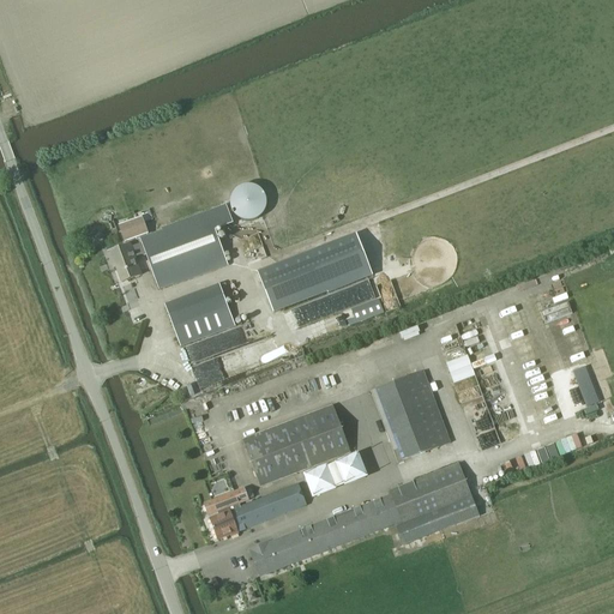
[(270,202),(270,198),(269,196),(268,192),(265,190),(264,188),(260,186),(258,185),(253,184),(251,184),(247,185),(244,186),(241,188),(238,191),(236,194),(235,198),(234,200),(234,205),(235,208),(238,211),(239,214),(242,216),(245,217),(248,220),(252,220),(256,220),(258,218),(262,217),(264,215),(268,211),(269,209),(270,205),(270,202)]
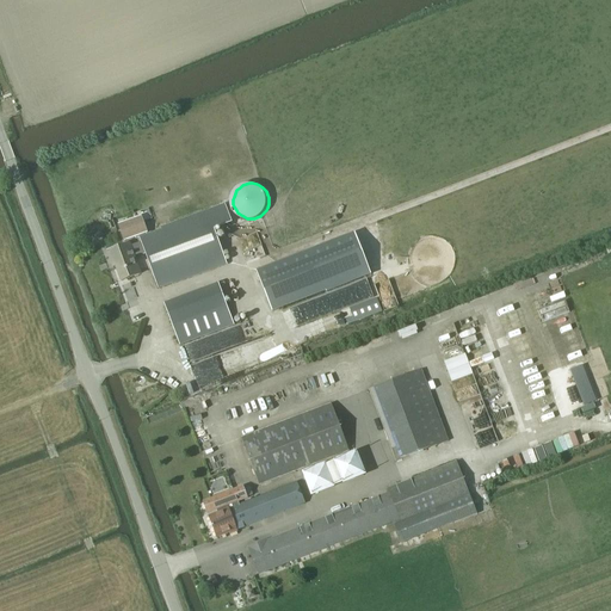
[(227,263),(215,229),(208,213),(141,238),(142,242),(131,247),(130,244),(107,252),(111,261),(115,260),(122,282),(141,275),(135,257),(146,252),(159,288),(227,263)]
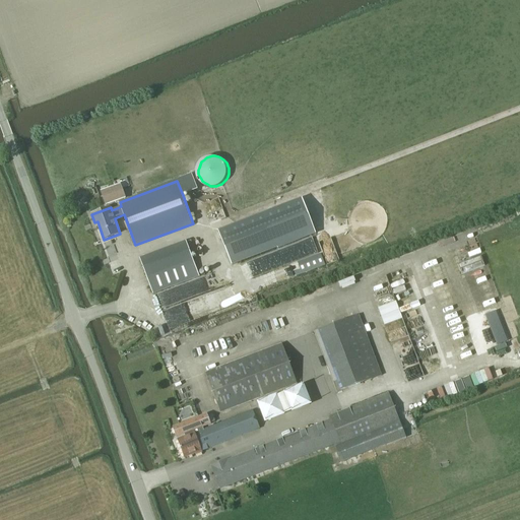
[(125,198),(122,190),(123,188),(121,184),(119,183),(116,185),(115,186),(102,191),(107,205),(125,198)]
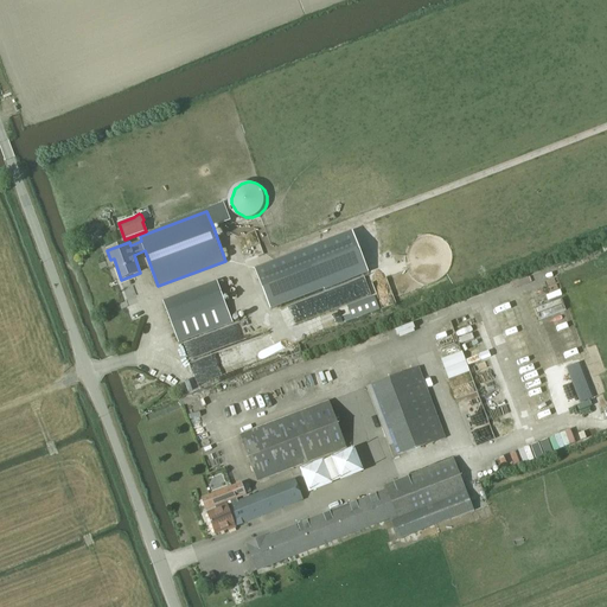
[(270,310),(324,289),(325,292),(369,274),(352,231),(308,249),(255,269),(270,310)]
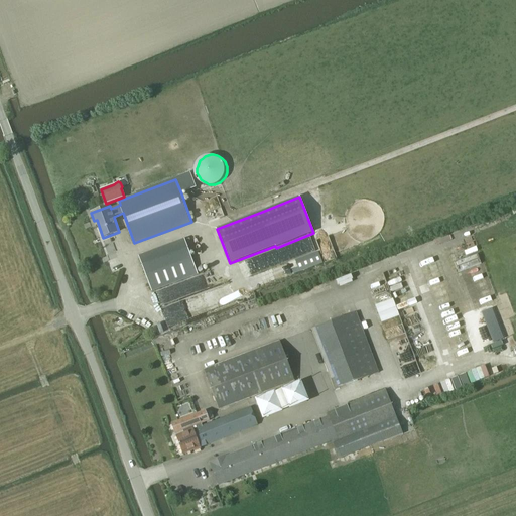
[(152,290),(198,274),(184,240),(139,257),(152,290)]
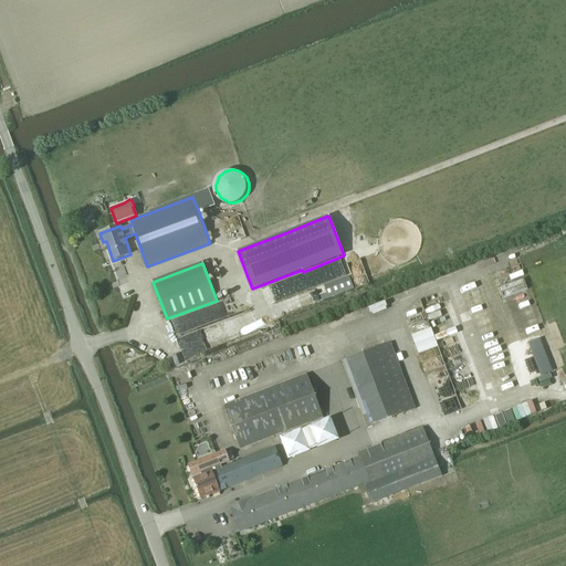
[(328,299),(354,289),(350,281),(325,291),(327,294),(321,296),(322,301),(328,299)]
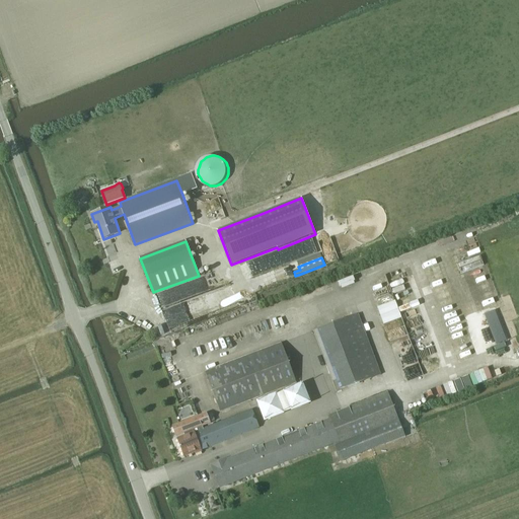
[(504,341),(493,311),(485,314),(497,344),(504,341)]
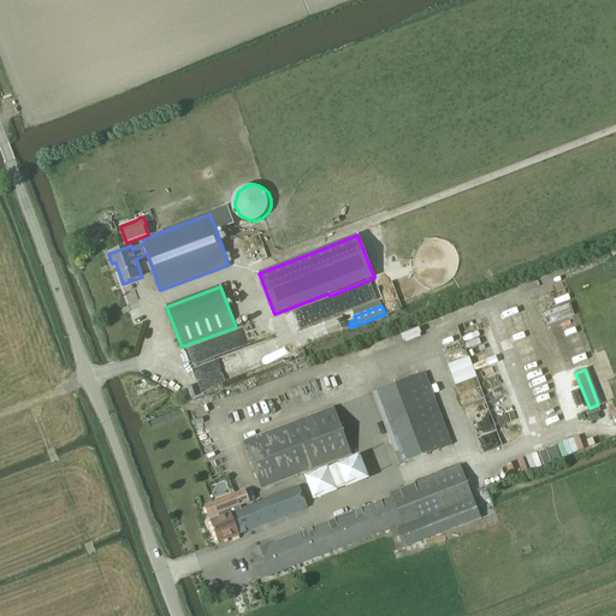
[(400,465),(452,444),(426,373),(373,394),(400,465)]
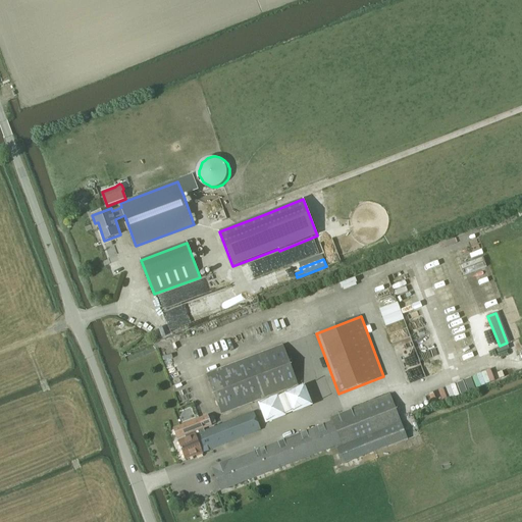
[(222,415),(298,385),(282,346),(207,375),(222,415)]
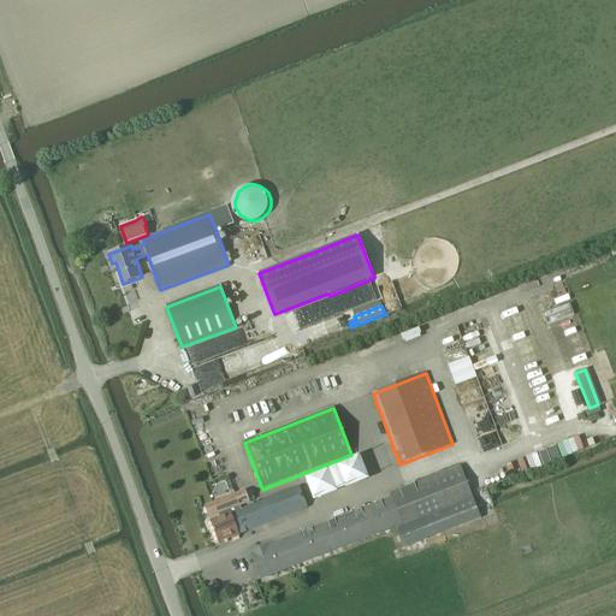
[(369,479),(366,469),(360,455),(336,465),(337,467),(330,469),(329,468),(306,477),(314,501),(338,491),(337,490),(344,486),(345,489),(369,479)]
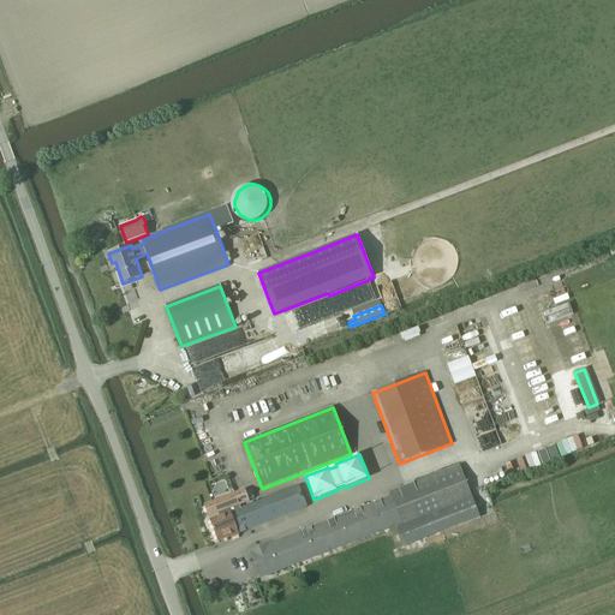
[(404,547),(481,517),(460,465),(389,493),(390,497),(250,553),(261,578),(395,525),(404,547)]
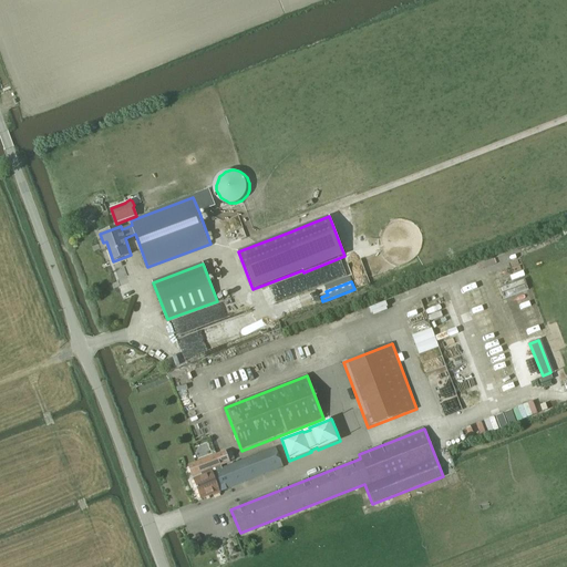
[(219,492),(284,467),(276,447),(217,471),(216,467),(229,462),(226,452),(188,466),(193,476),(202,473),(203,476),(194,480),(202,500),(213,494),(214,496),(220,494),(219,492)]
